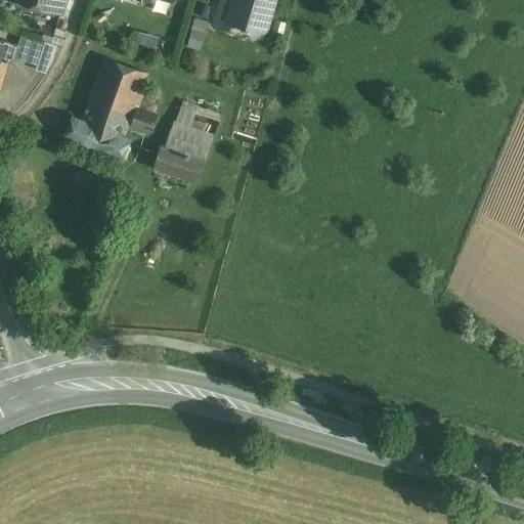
[(17,0),(25,2),(29,7),(35,9),(41,7),(61,13),(64,0),(17,0)]
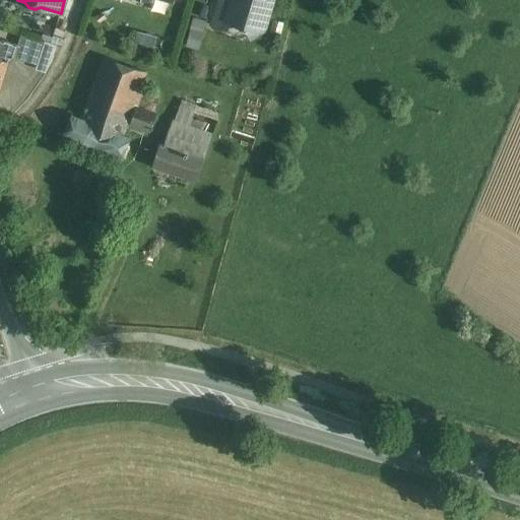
[(234,2),(225,0),(220,0),(213,24),(228,28),(230,20),(229,20),(234,2)]
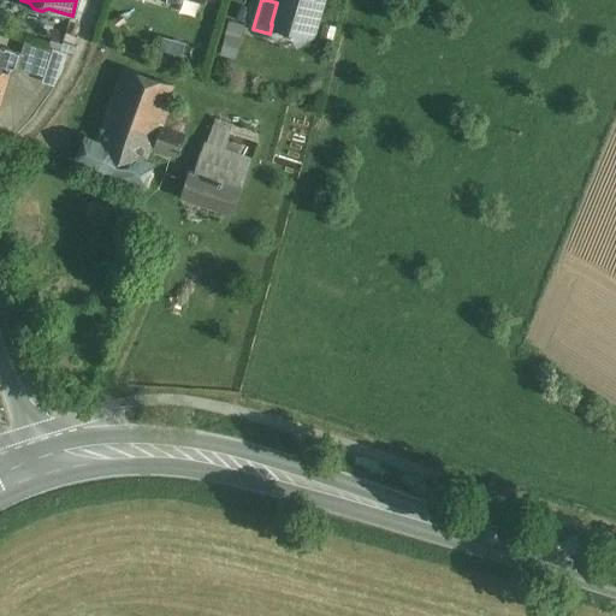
[(320,0),(277,0),(277,3),(271,24),(272,24),(290,29),(297,42),(311,36),(320,0)]
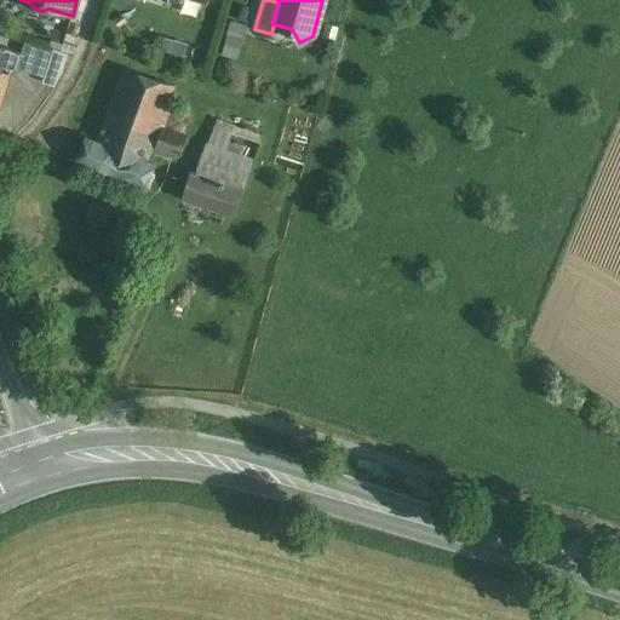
[(220,52),(236,57),(246,24),(231,19),(220,52)]
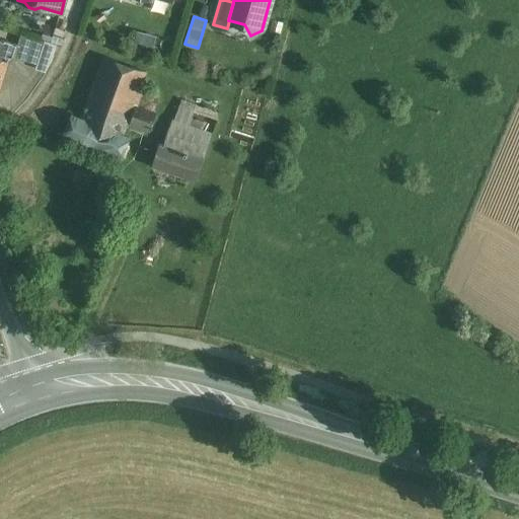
[(45,43),(20,35),(17,46),(13,58),(13,59),(36,66),(45,43)]
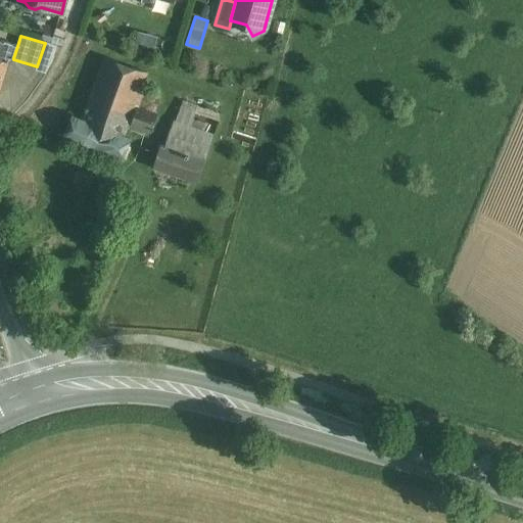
[(17,46),(0,40),(0,89),(8,63),(13,59),(13,58),(17,46)]
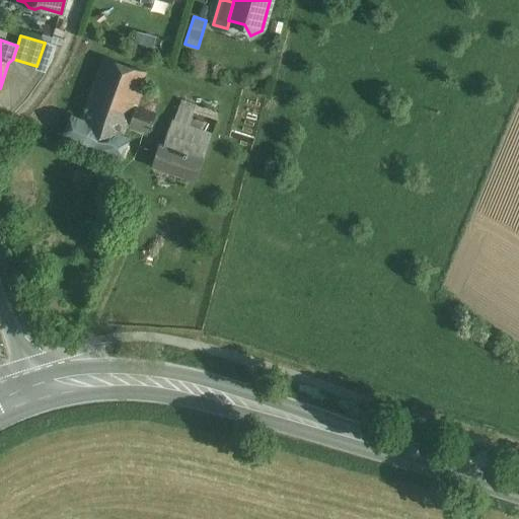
[(146,73),(104,58),(90,97),(112,105),(108,116),(131,124),(137,106),(142,93),(143,93),(143,91),(141,87),(146,73)]
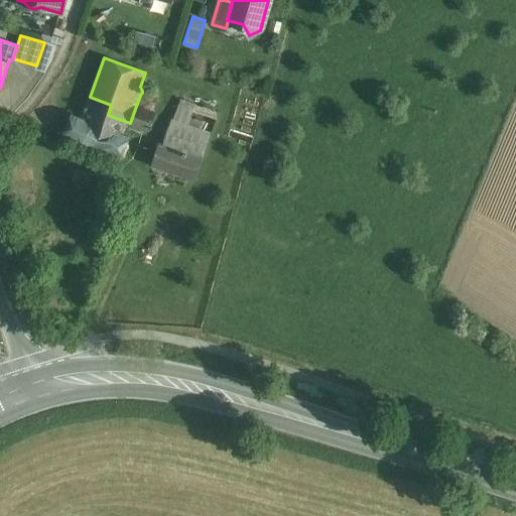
[(111,105),(90,97),(82,119),(72,115),(63,133),(68,135),(122,158),(129,137),(122,135),(127,123),(130,124),(130,123),(108,115),(111,105)]
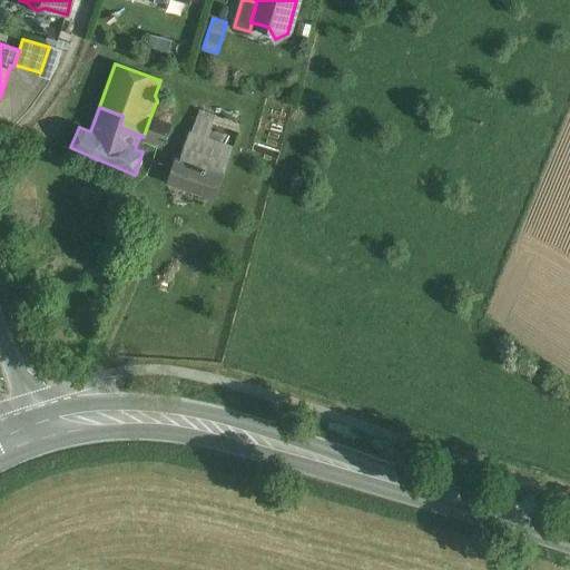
[(241,125),(199,110),(192,133),(233,147),(241,125)]
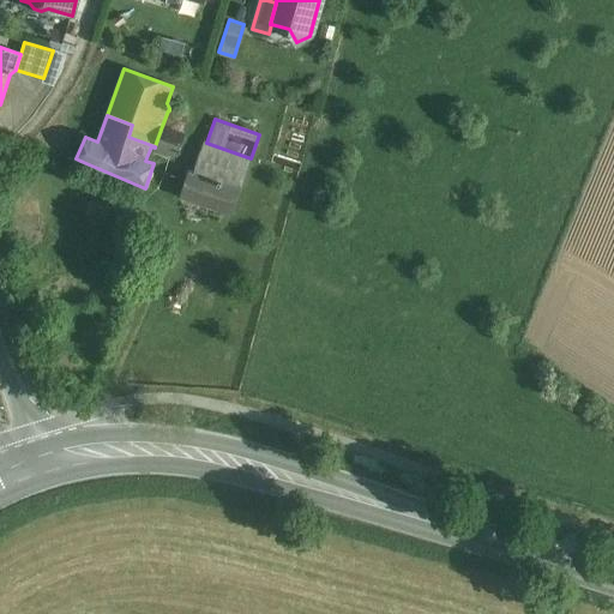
[(185,136),(162,126),(155,146),(155,148),(156,149),(155,152),(168,157),(169,154),(178,156),(185,136)]
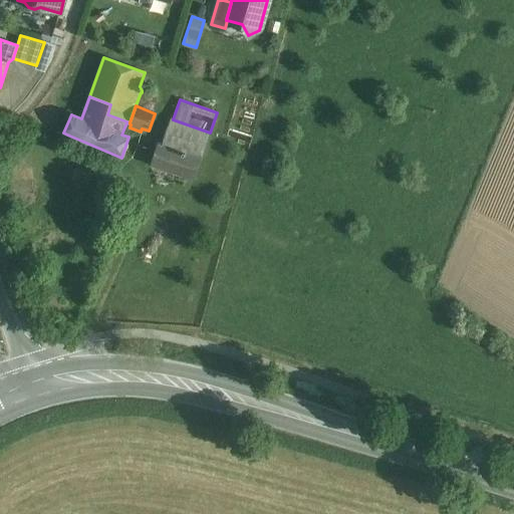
[(173,119),(171,119),(163,144),(202,158),(210,133),(173,119)]
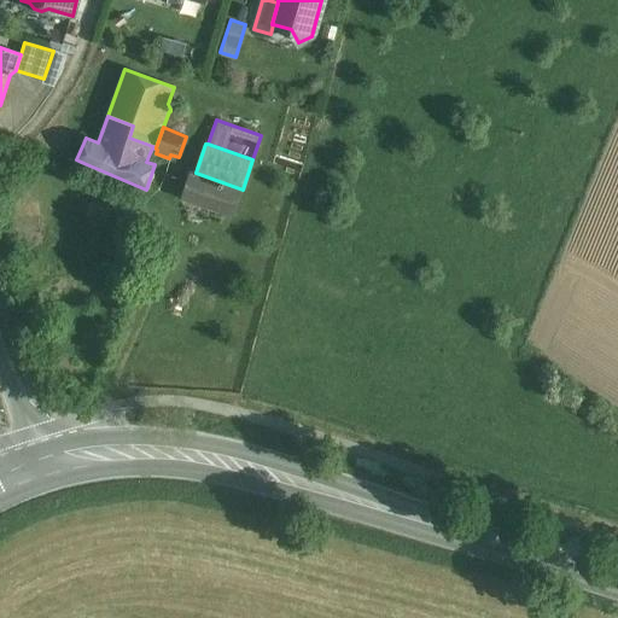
[(196,173),(191,172),(181,199),(233,216),(243,190),(196,173)]
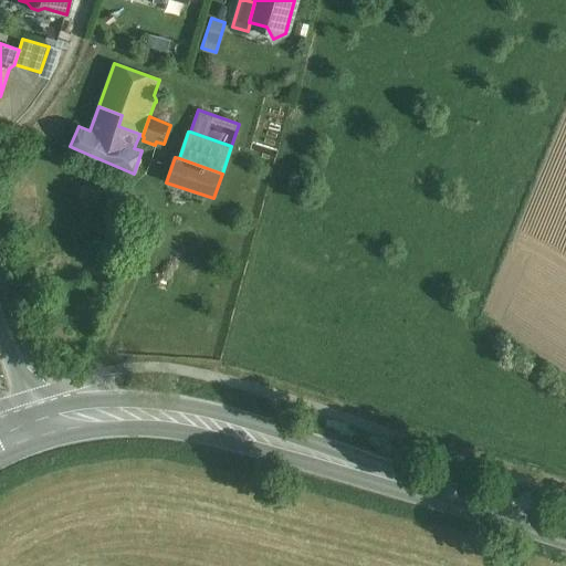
All buildings are outlined.
